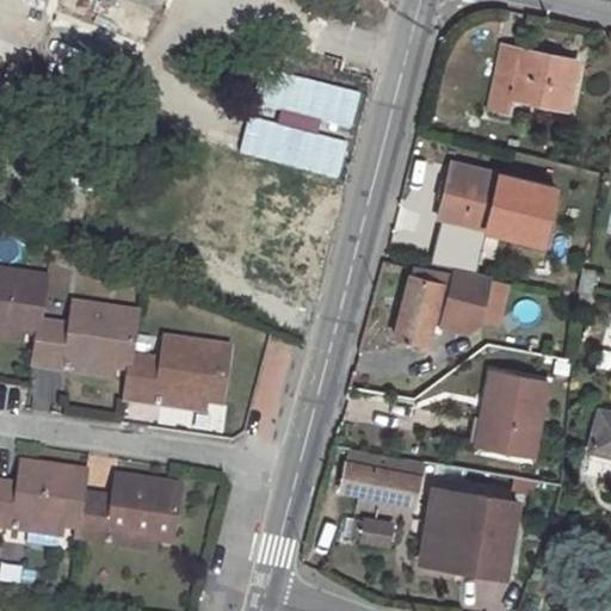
[(60,0),(54,24),(144,48),(156,0),(60,0)]
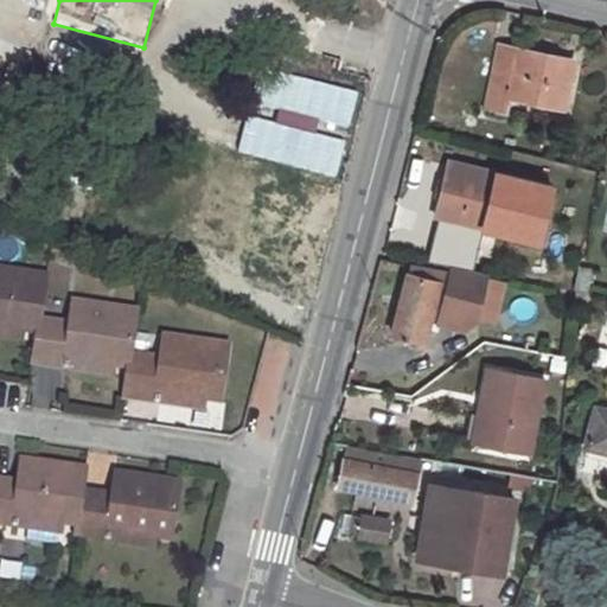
[(499,49),(486,106),(505,109),(509,97),(564,109),(575,63),(518,50),(518,52),(499,49)]
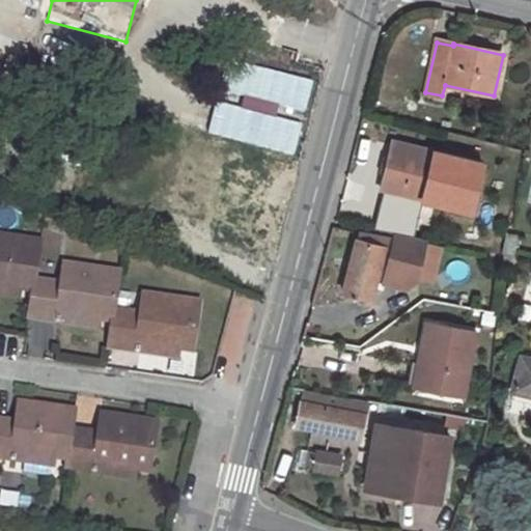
[(386,190),(381,207),(417,216),(435,151),(393,141),(382,189),(386,190)]
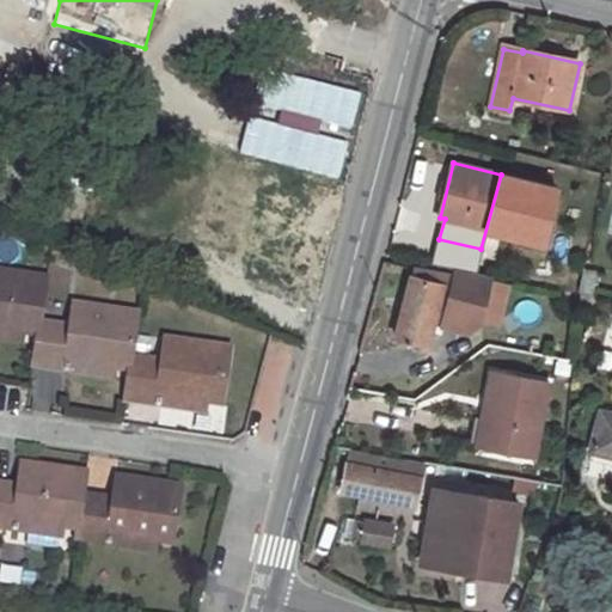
[(414,267),(396,337),(428,346),(433,322),(467,330),(483,273),(456,268),(454,274),(414,267)]
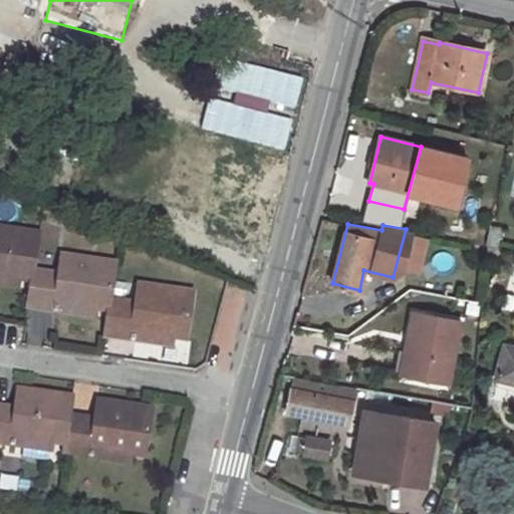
[(0,276),(18,280),(31,282),(33,270),(38,234),(0,227),(0,276)]
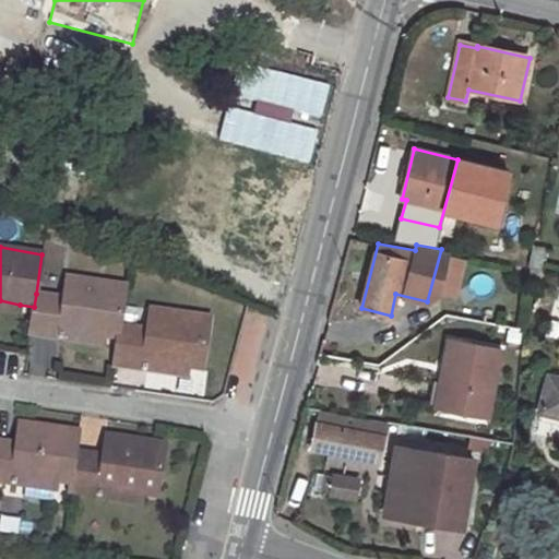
[(534,247),(531,266),(542,269),(546,249),(534,247)]
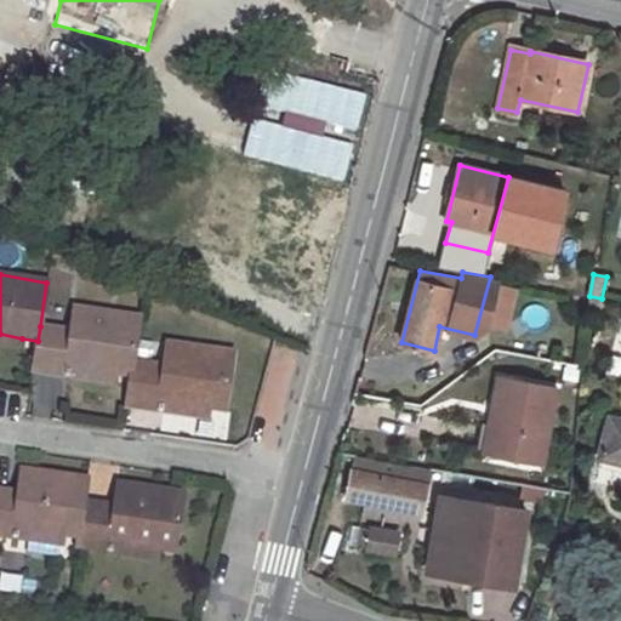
[(590,296),(588,313),(600,314),(602,298),(590,296)]
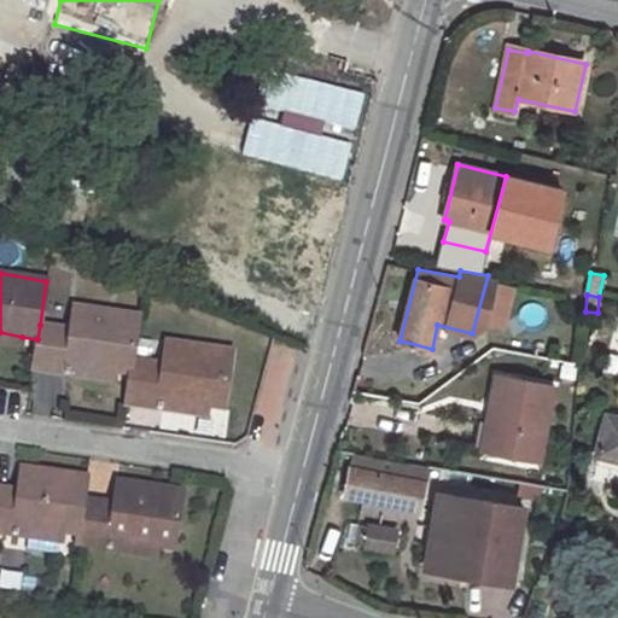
[(65,359),(64,366),(115,374),(129,375),(132,362),(139,318),(74,308),(71,330),(40,325),(38,339),(34,369),(52,372),(54,356),(65,359)]
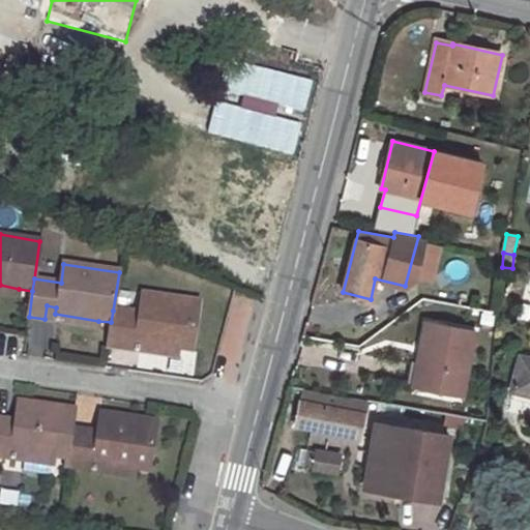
[(0,293),(18,296),(19,289),(0,285),(0,293)]
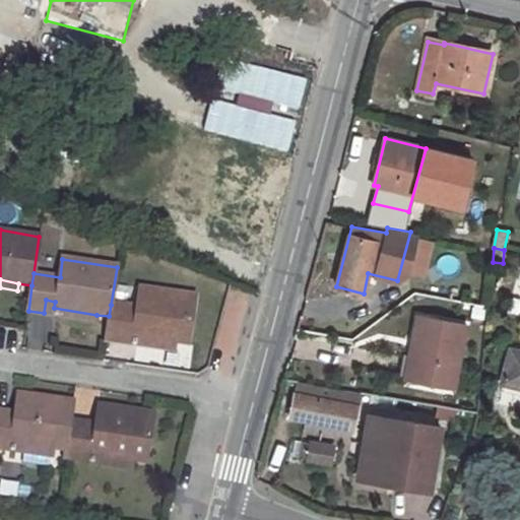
[(109,316),(105,341),(122,343),(124,331),(132,332),(132,338),(175,343),(187,345),(194,297),(140,288),(137,309),(111,305),(109,316)]
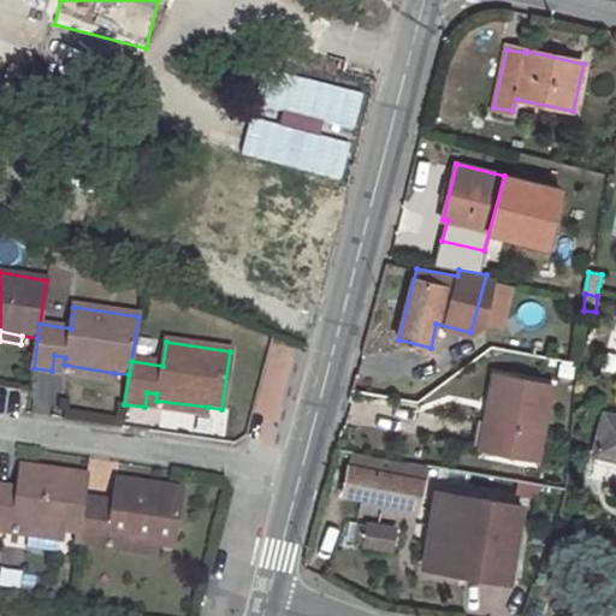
[(54,355),(52,371),(113,380),(114,373),(64,365),(65,357),(54,355)]
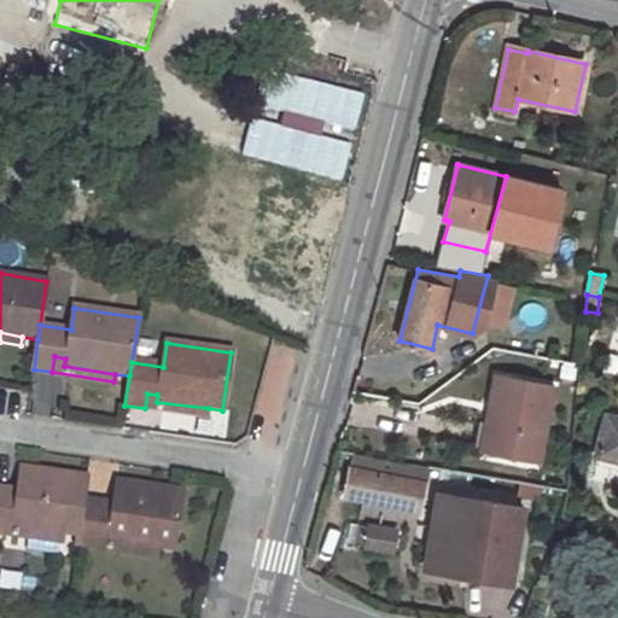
[(495,377),(490,402),(499,403),(490,452),(540,460),(554,389),(495,377)]
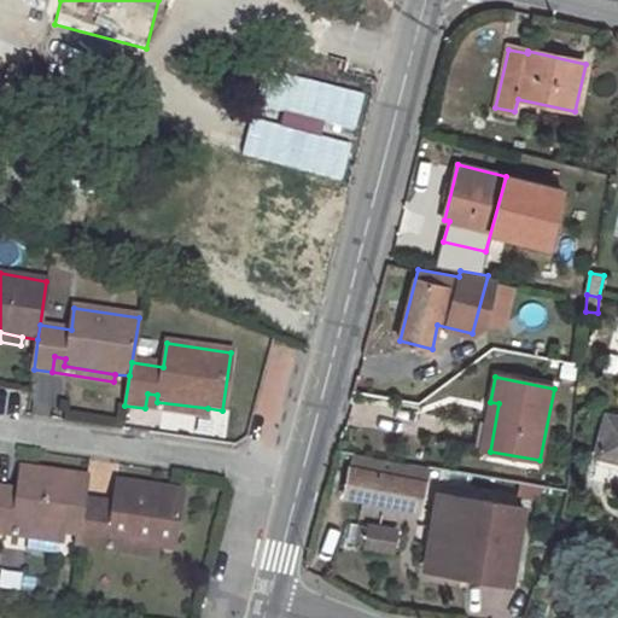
[(147,394),(145,408),(207,418),(208,408),(157,402),(157,395),(147,394)]
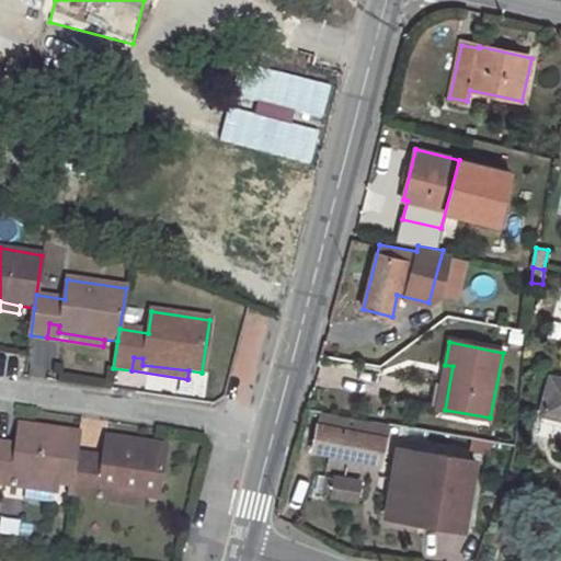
[(445,365),(437,409),(445,410),(453,366),(445,365)]
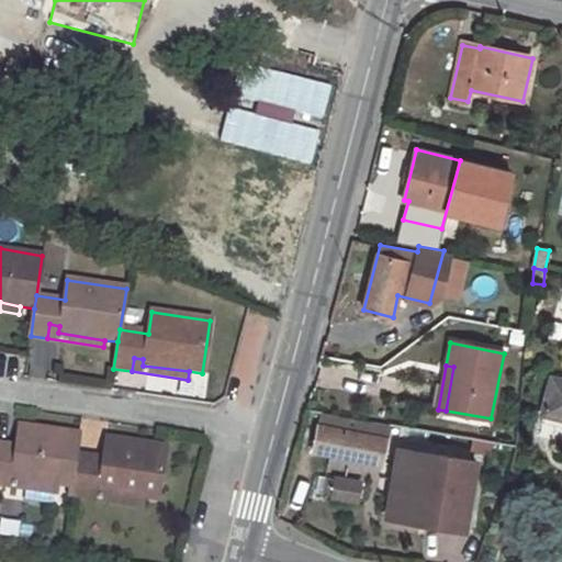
[(537,436),(561,441),(561,380),(551,378),(537,436)]
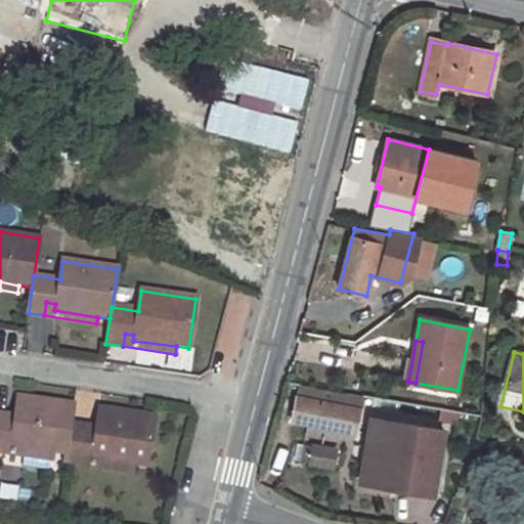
[(300,387),(294,421),(357,433),(363,397),(343,395),(300,387)]
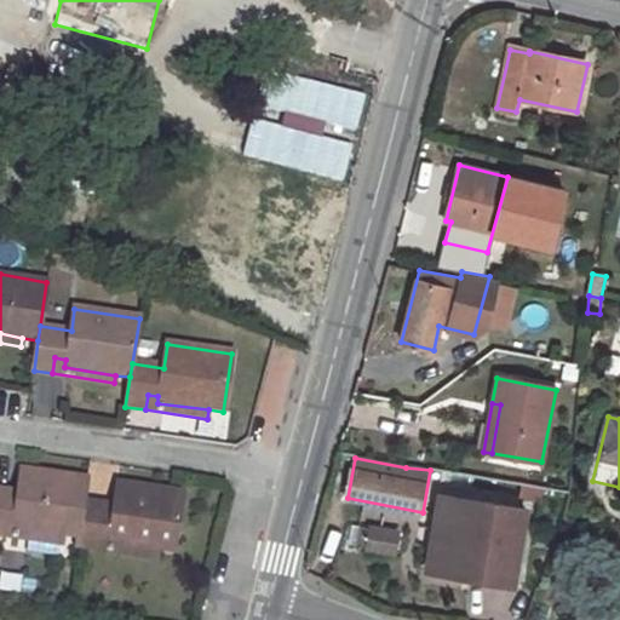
[(13,521),(13,528),(63,534),(78,535),(82,504),(87,480),(22,470),(17,498),(6,495),(6,492),(0,491),(0,530),(1,521),(13,521)]
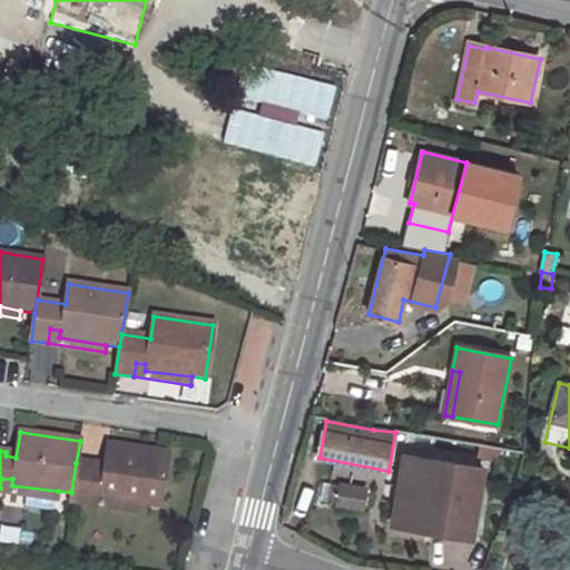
[(104,470),(94,468),(94,465),(76,463),(71,492),(70,502),(88,505),(90,491),(99,492),(99,498),(145,504),(159,507),(167,454),(108,444),(104,470)]
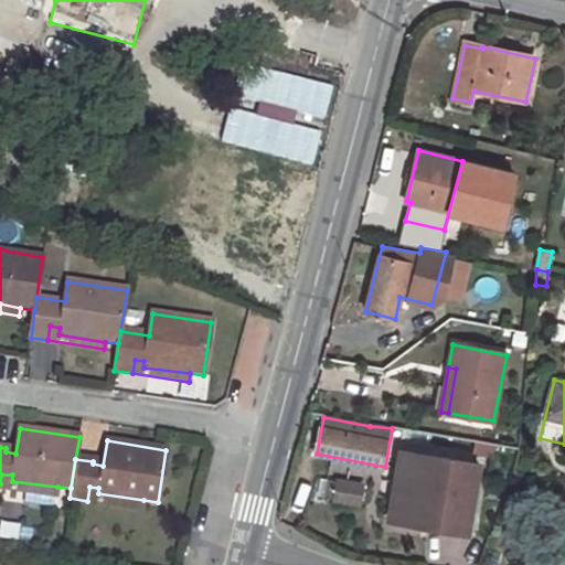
[(479,464),(402,450),(390,520),(452,531),(457,503),(472,507),(479,464)]
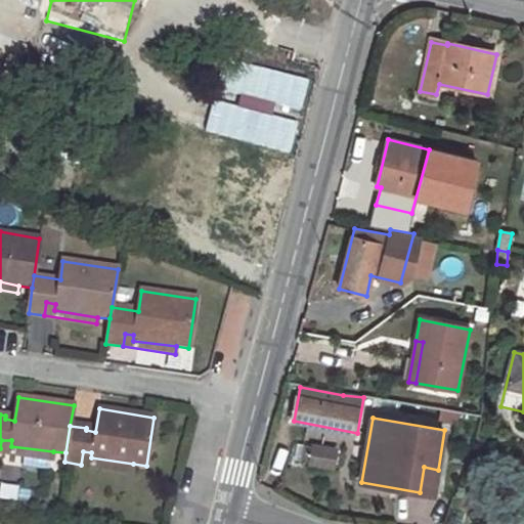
[(53,451),(11,446),(11,440),(1,440),(0,448),(0,452),(52,461),(53,451)]
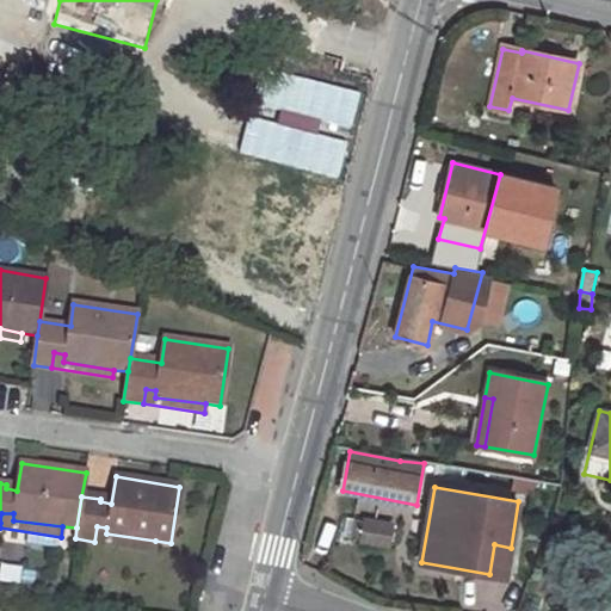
[(356,543),(393,547),(395,519),(358,516),(356,543)]
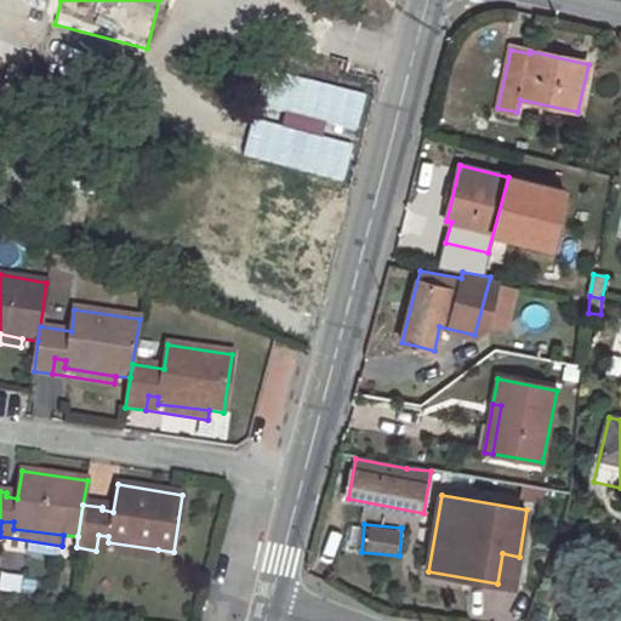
[(98,535),(96,551),(157,559),(158,550),(108,542),(108,536),(98,535)]
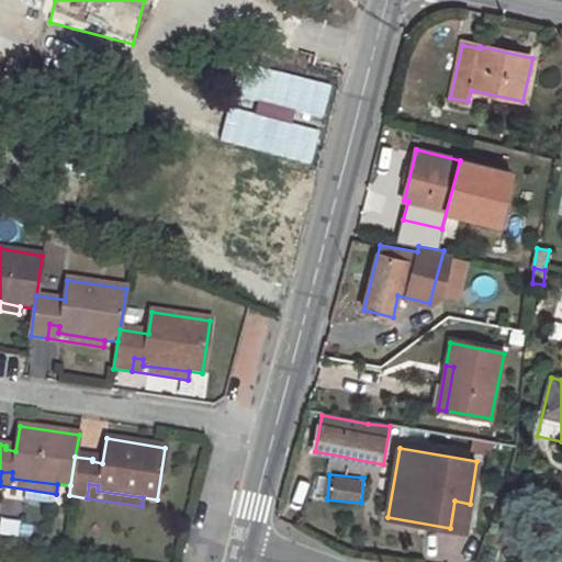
[(454,501),(450,528),(465,531),(470,504),(454,501)]
